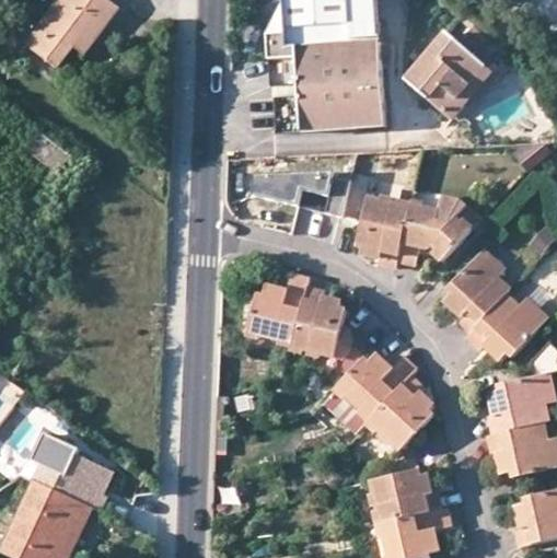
[(117,6),(109,0),(53,0),(34,24),(19,12),(0,36),(20,51),(26,45),(56,67),(71,46),(80,35),(91,42),(117,6)]
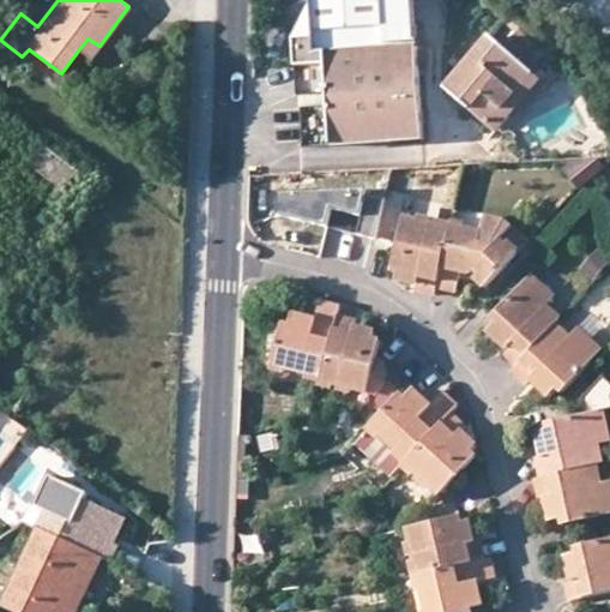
[(416,46),(411,0),(308,0),(312,33),(290,34),(291,63),(324,60),(322,51),(416,46)]
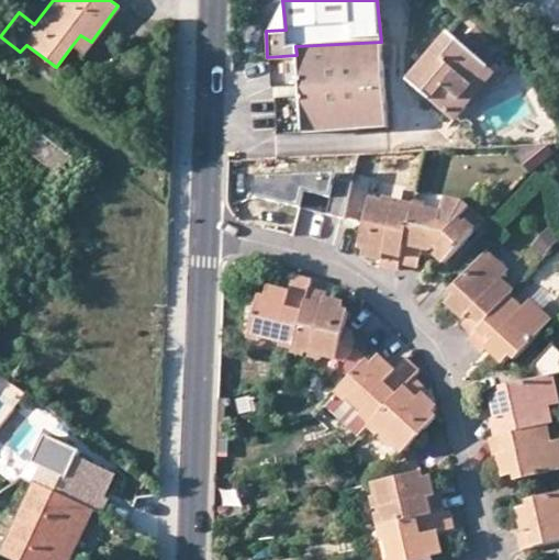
[(286,30),(282,0),(281,0),(266,31),(286,30)]
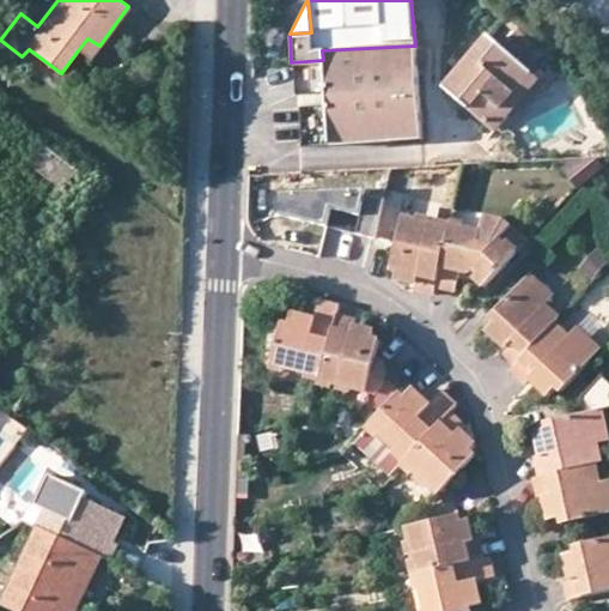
[(485,34),(439,86),(469,112),(483,95),(499,108),(530,72),(485,34)]
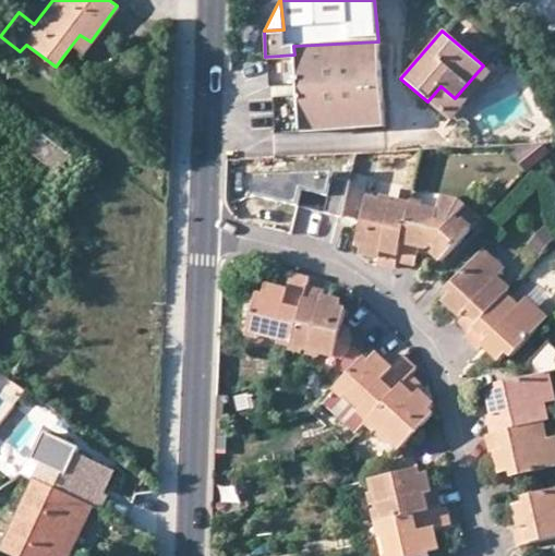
[(82,53),(91,41),(80,35),(71,46),(82,53)]
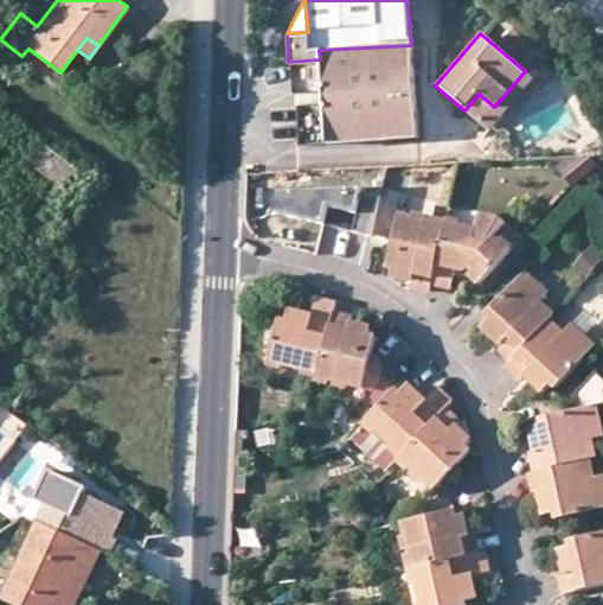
[(412,71),(411,45),(319,50),(320,59),(324,140),(416,135),(412,71)]
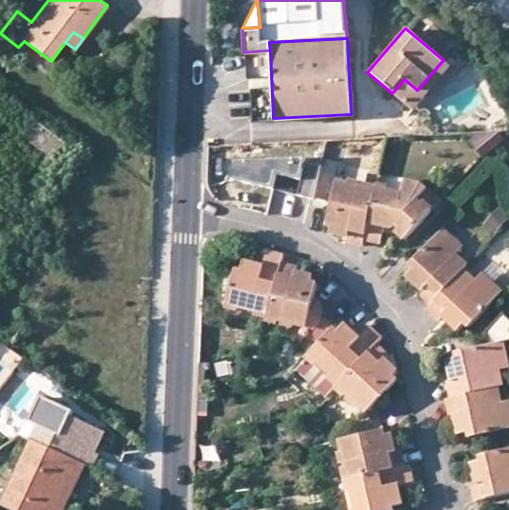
[(417,90),(406,104),(412,110),(449,65),(443,60),(417,90)]
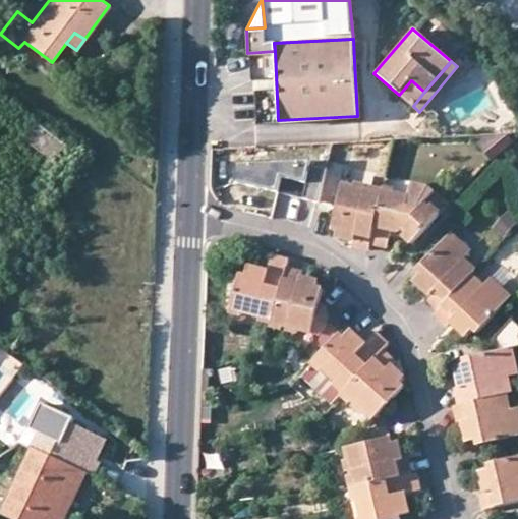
[(399,95),(413,106),(424,92),(411,80),(399,95)]
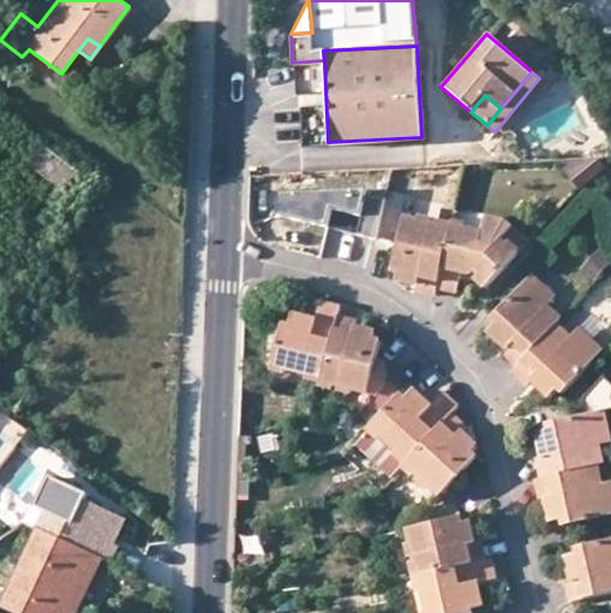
[(555,160),(577,186),(598,165),(592,158),(555,160)]
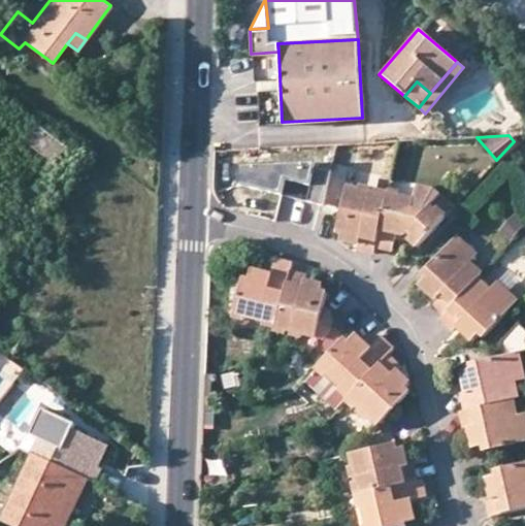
[(313,165),(314,161),(234,165),(234,184),(277,194),(281,178),(307,184),(305,198),(321,202),(329,169),(313,165)]
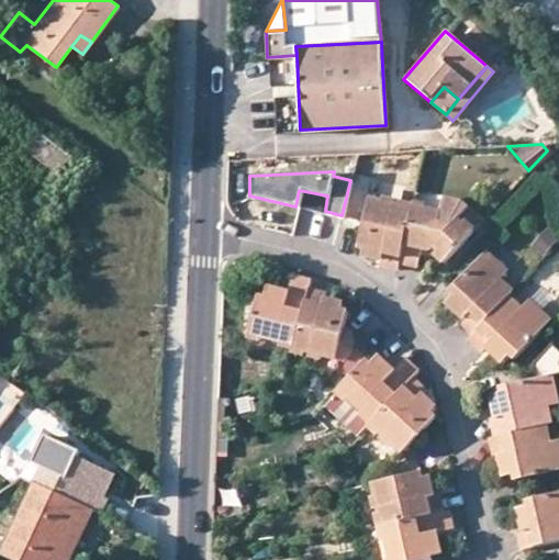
[(397,261),(410,206),(368,197),(355,246),(362,247),(360,254),(379,258),(378,264),(395,268),(397,261)]
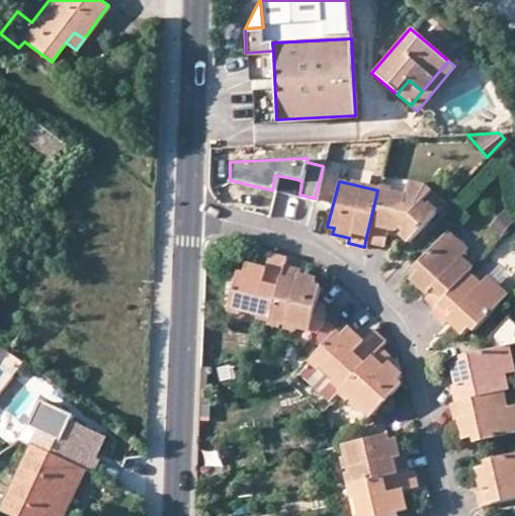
[(404,192),(406,193),(405,201),(415,203),(419,199),(434,212),(442,203),(423,186),(406,181),(404,192)]
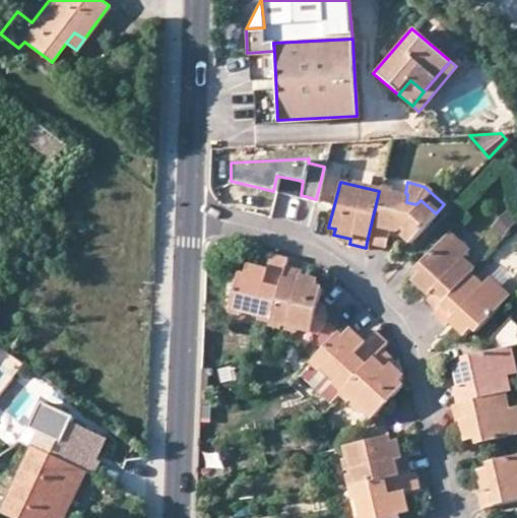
[(380,187),(379,191),(367,242),(385,245),(389,231),(395,232),(398,228),(402,231),(399,235),(408,244),(436,213),(421,200),(416,204),(406,202),(407,194),(405,193),(380,187)]
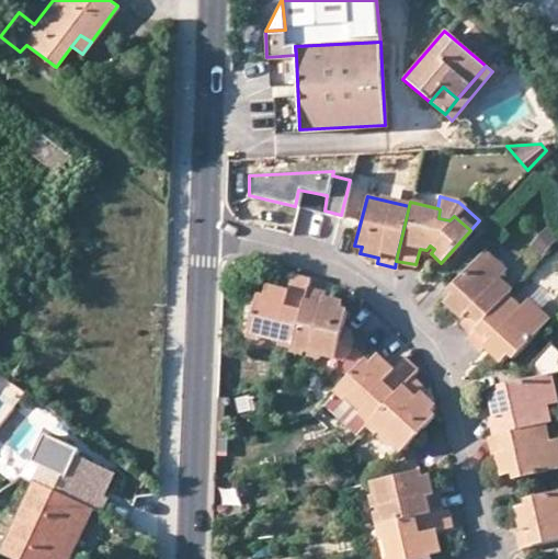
[(526,239),(538,250),(551,235),(541,224),(526,239)]
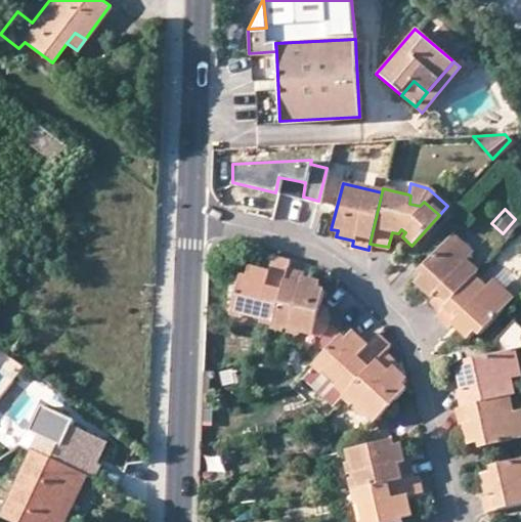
[(424,262),(417,268),(422,272),(415,279),(430,295),(427,299),(438,310),(472,273),(477,269),(466,258),(472,252),(452,232),(424,262)]
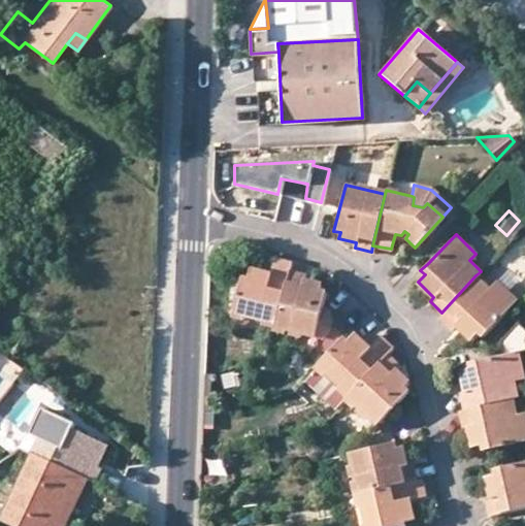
[(241,275),(232,310),(274,322),(289,270),(290,262),(274,258),(270,271),(249,265),(245,276),(241,275)]
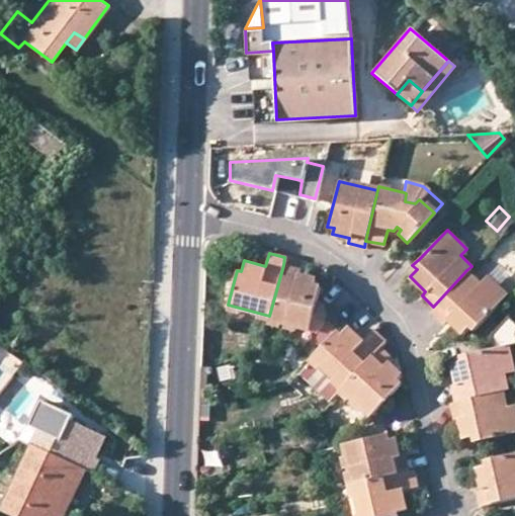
[(297,269),(283,265),(269,316),(268,319),(309,329),(315,304),(319,286),(313,284),(316,279),(296,273),(297,269)]
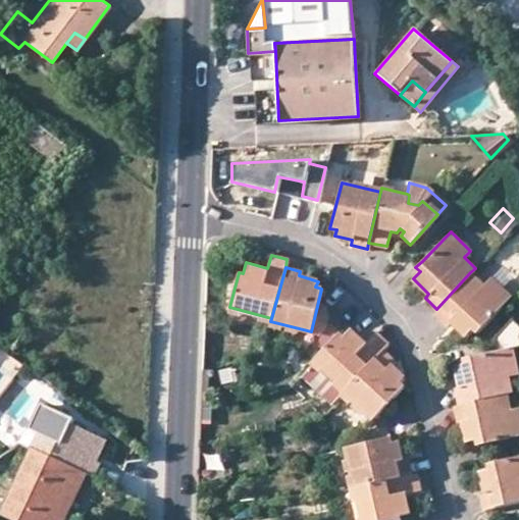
[(436,309),(432,312),(444,324),(449,319),(465,334),(472,328),(477,331),(509,297),(489,275),(481,284),(470,272),(436,309)]
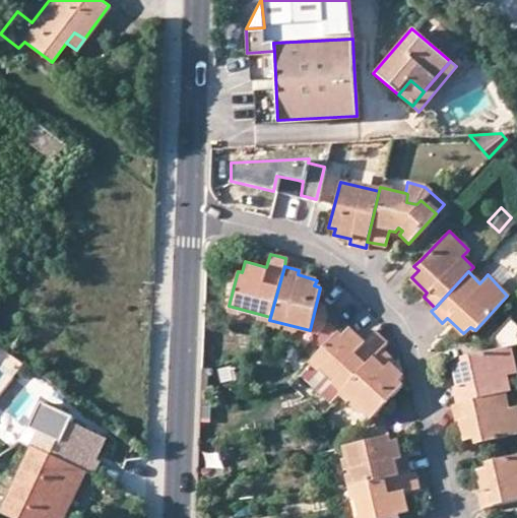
[(324,307),(316,305),(310,330),(317,332),(323,325),(325,316),(324,307)]
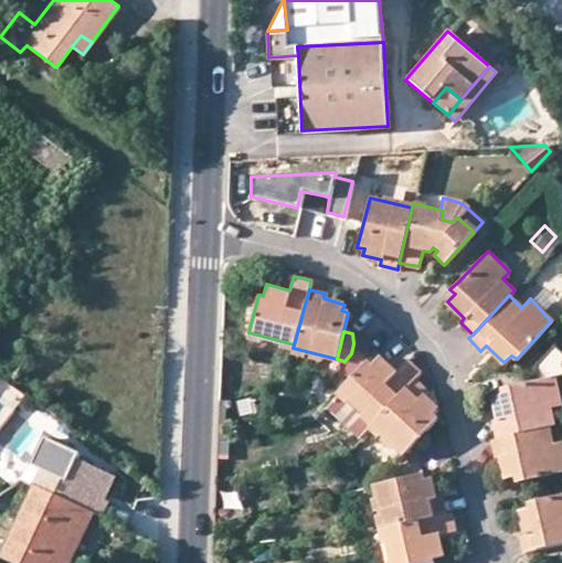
[(371,363),(368,359),(338,390),(372,421),(414,376),(420,371),(406,358),(396,370),(379,354),(371,363)]
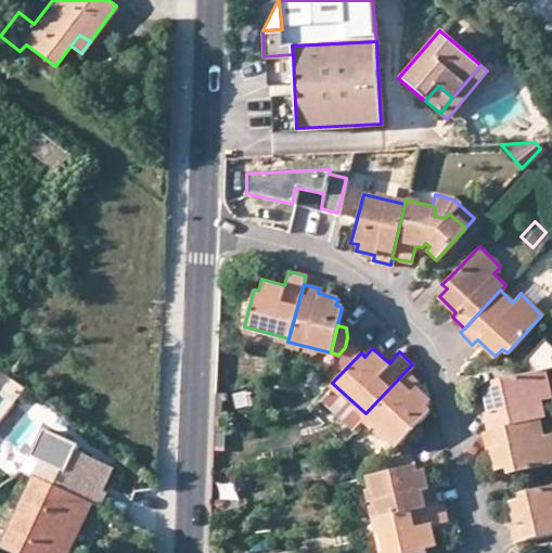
[(551,365),(511,375),(491,380),(491,386),(482,388),(487,411),(483,412),(486,429),(537,418),(551,413),(551,365)]
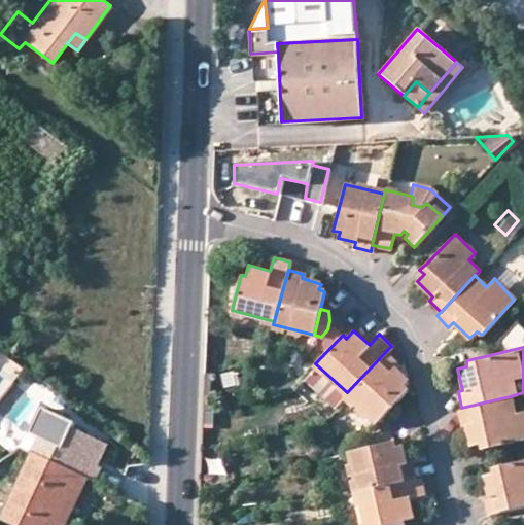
[(347,392),(346,394),(376,422),(408,388),(403,383),(406,380),(394,368),(399,363),(386,351),(347,392)]
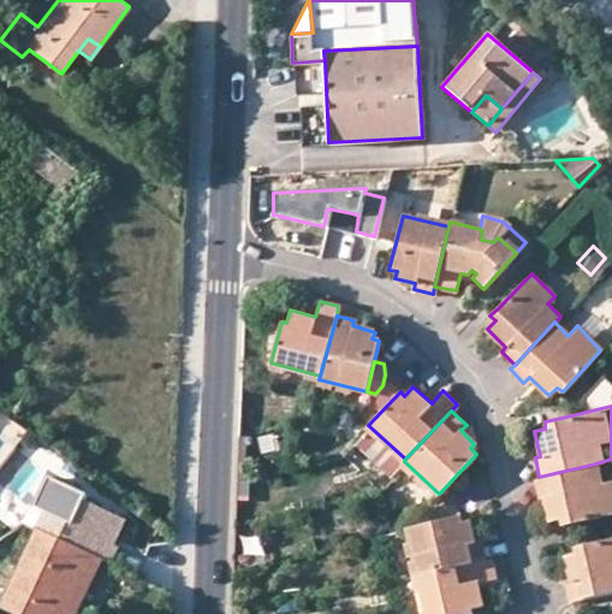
[(539,477),(532,478),(536,499),(541,497),(547,521),(560,518),(563,525),(568,524),(611,513),(611,479),(599,483),(595,464),(539,477)]
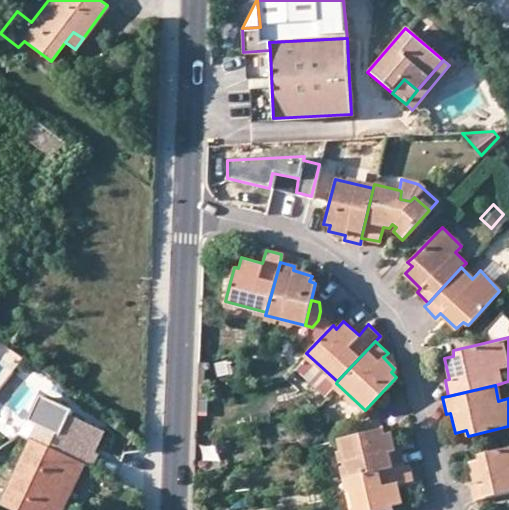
[(38,428),(31,443),(83,467),(90,470),(97,456),(93,454),(90,453),(93,447),(95,448),(103,433),(70,418),(72,413),(40,398),(28,424),(38,428)]
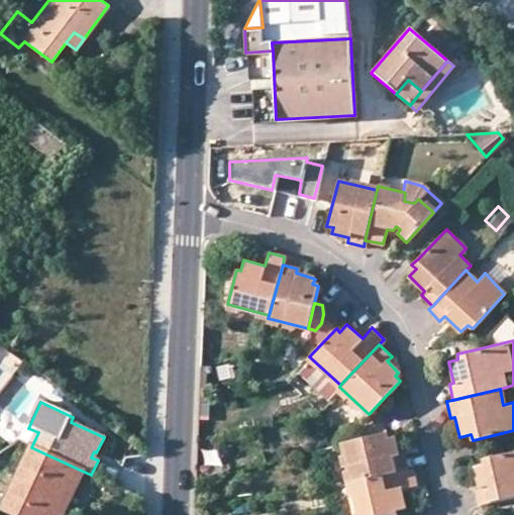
[(386,432),(341,441),(350,481),(405,470),(402,454),(398,454),(394,436),(387,438),(386,432)]
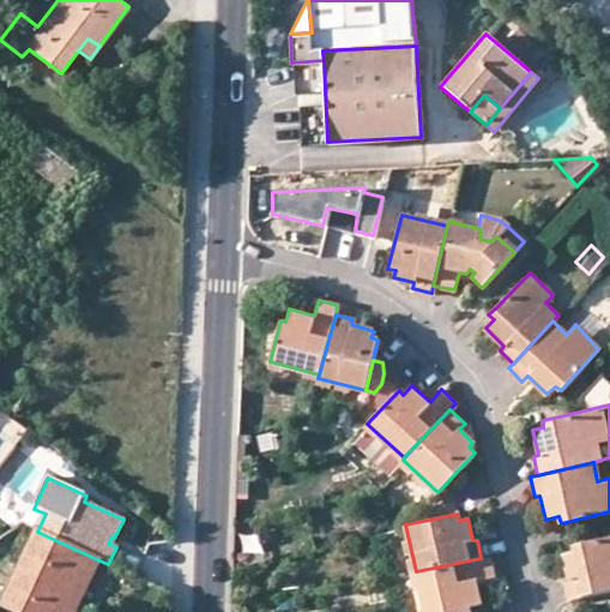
[(74,611),(100,561),(37,532),(2,607),(12,611),(74,611)]
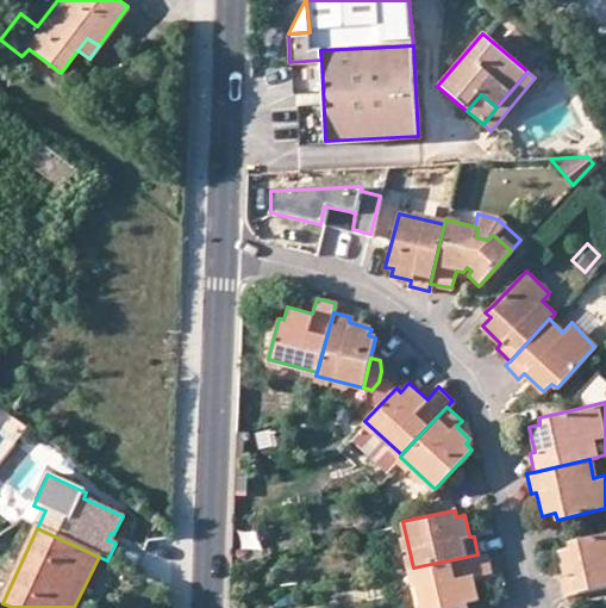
[(605,531),(567,541),(569,547),(557,550),(563,575),(558,575),(563,595),(605,584),(605,531)]
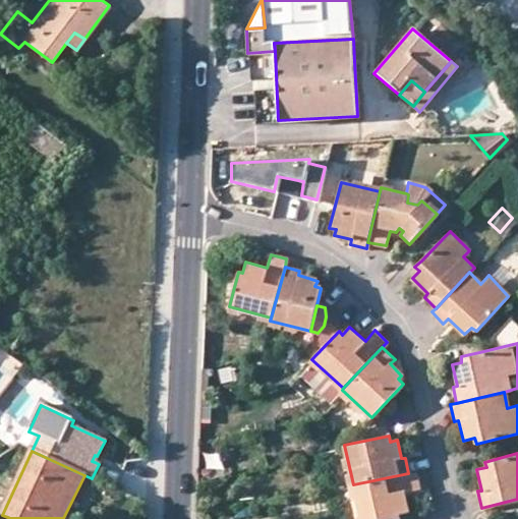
[(353,484),(354,486),(359,518),(400,518),(398,514),(407,512),(404,491),(417,487),(414,471),(408,473),(353,484)]
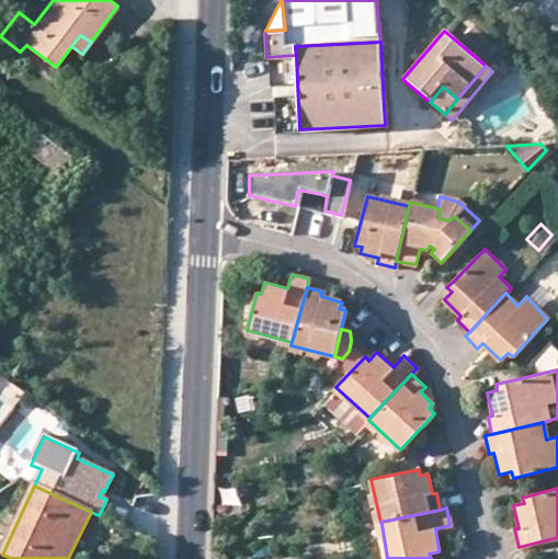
[(78,558),(99,515),(91,512),(68,558),(78,558)]
